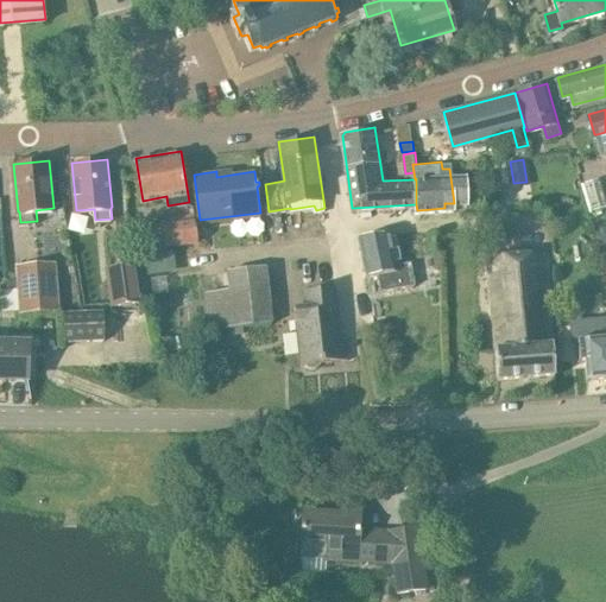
[(165,245),(199,239),(195,216),(162,221),(165,245)]
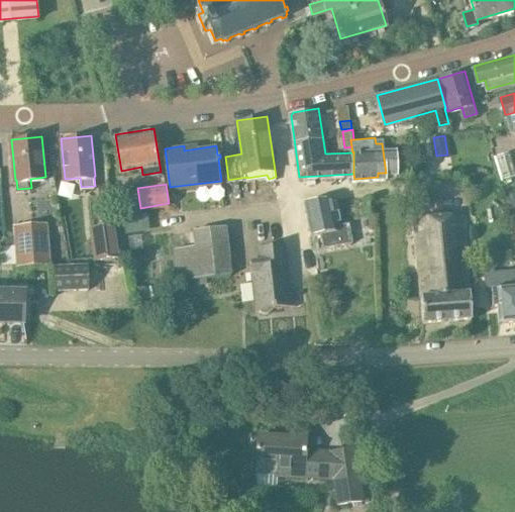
[(514,194),(512,187),(505,190),(508,200),(511,209),(514,217),(514,194)]
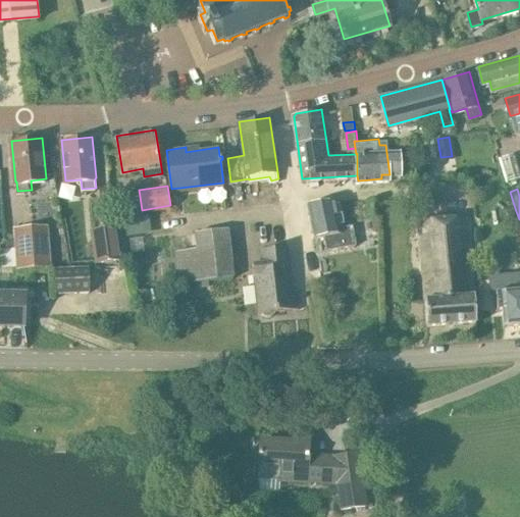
[(379,199),(369,199),(369,212),(379,212),(379,199)]
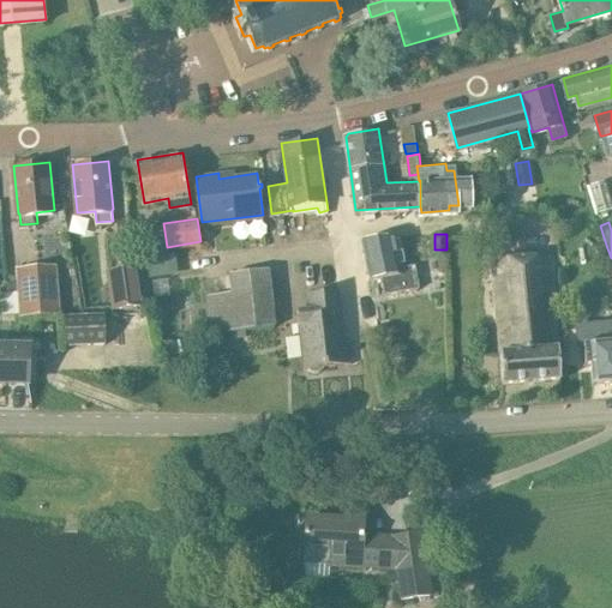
[(385,292),(420,286),(415,263),(400,265),(394,235),(363,239),(370,276),(382,275),(385,292)]
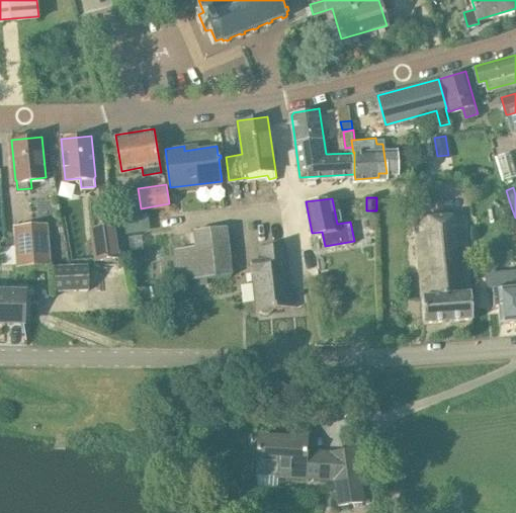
[(509,200),(503,202),(506,211),(512,209),(509,200)]
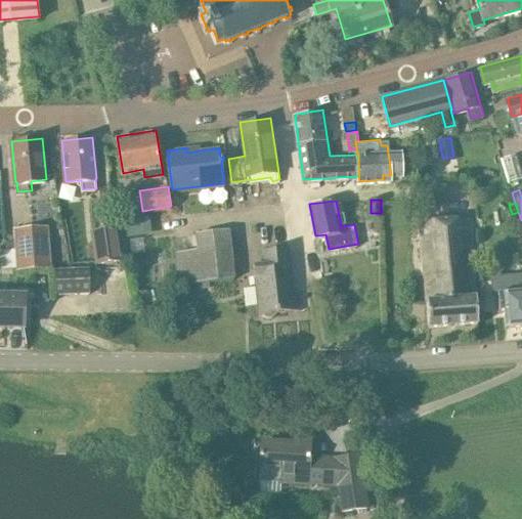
[(147,216),(126,219),(128,234),(149,231),(147,216)]
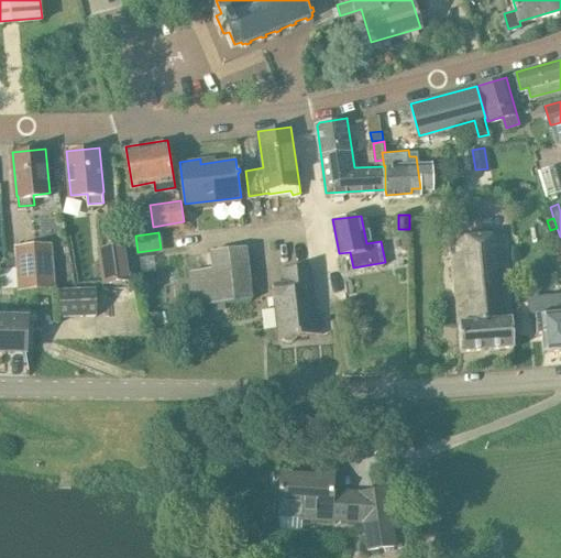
[(461,349),(514,345),(507,233),(452,234),(458,290),(461,349)]
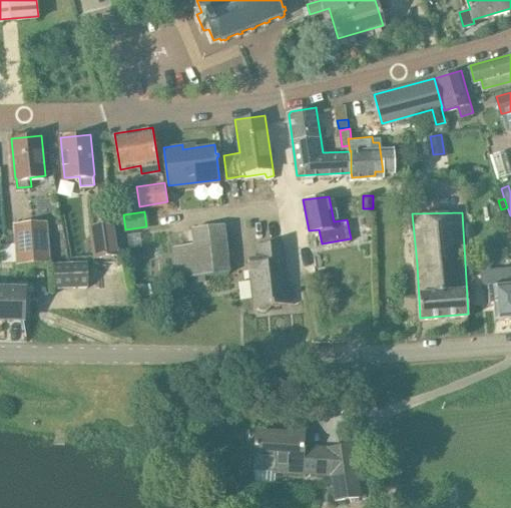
[(15,221),(16,234),(18,262),(50,260),(47,219),(15,221)]
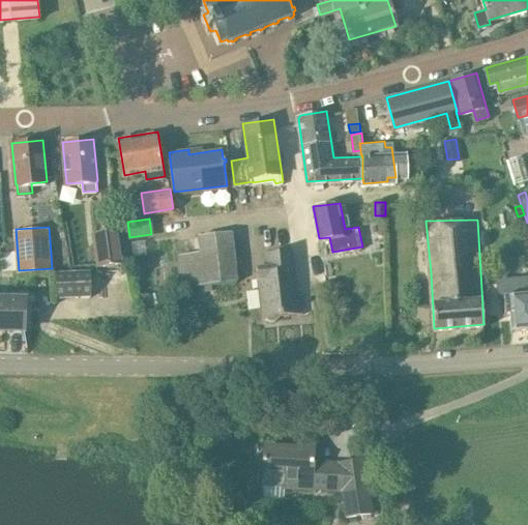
[(122,260),(117,228),(93,231),(97,264),(122,260)]
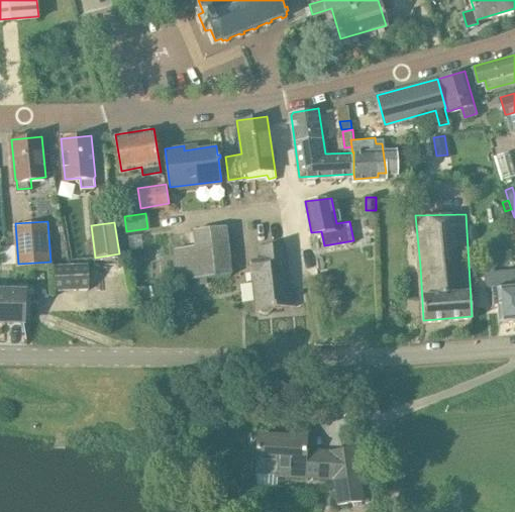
[(180,279),(232,272),(226,224),(194,228),(196,243),(176,246),(180,279)]
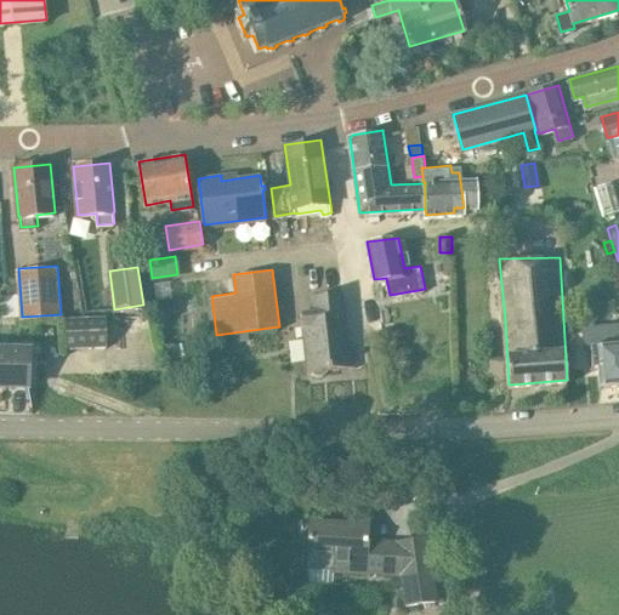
[(101,277),(85,279),(89,303),(104,301),(101,277)]
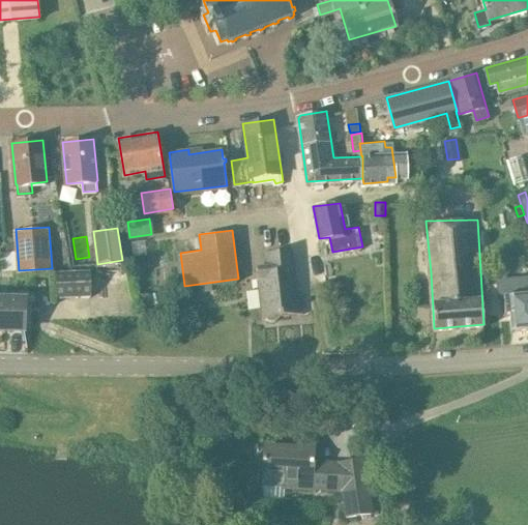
[(297,290),(293,248),(265,252),(267,265),(257,266),(263,316),(266,315),(268,317),(271,318),(274,318),(277,318),(280,316),(282,314),(304,311),(301,289),(297,290)]
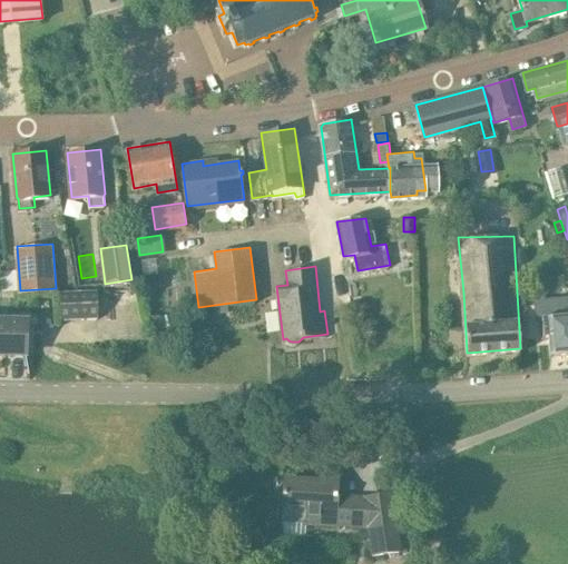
[(97,288),(61,289),(62,318),(98,316),(97,288)]
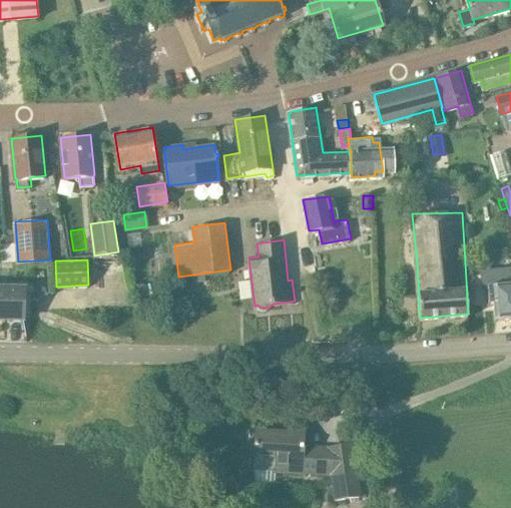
[(144,282),(132,284),(134,294),(146,292),(144,282)]
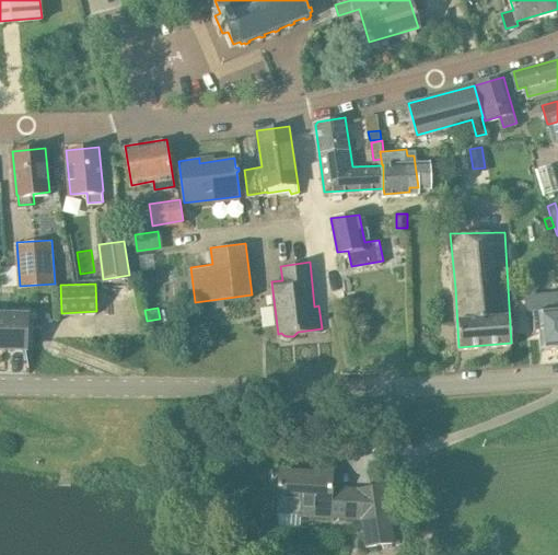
[(557,310),(533,312),(535,331),(539,331),(542,347),(557,345),(557,310)]
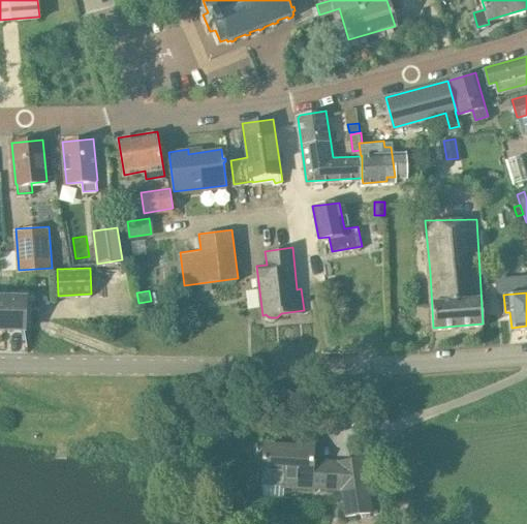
[(0,327),(25,328),(26,297),(0,296),(0,327)]
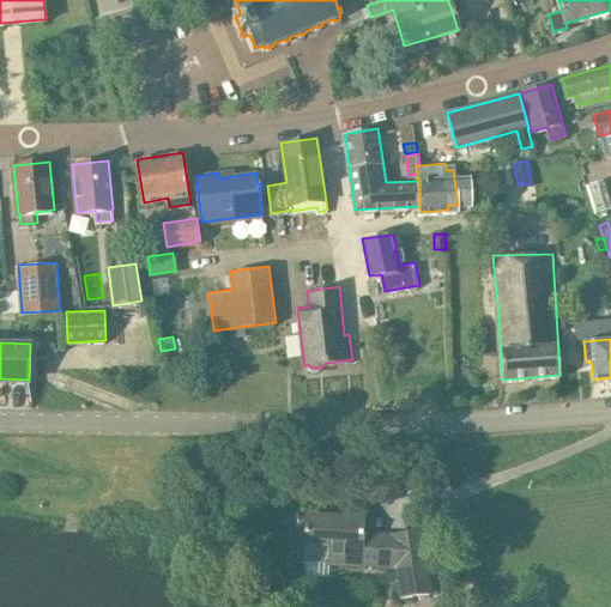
[(401,595),(430,592),(423,532),(398,534),(363,533),(366,503),(346,502),(345,519),(307,516),(304,558),(397,563),(401,595)]
